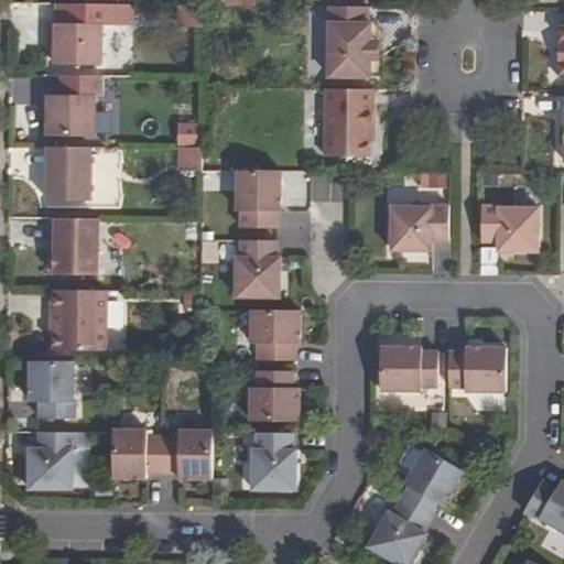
[(202,6),(181,6),(181,28),(202,28),(202,6)]
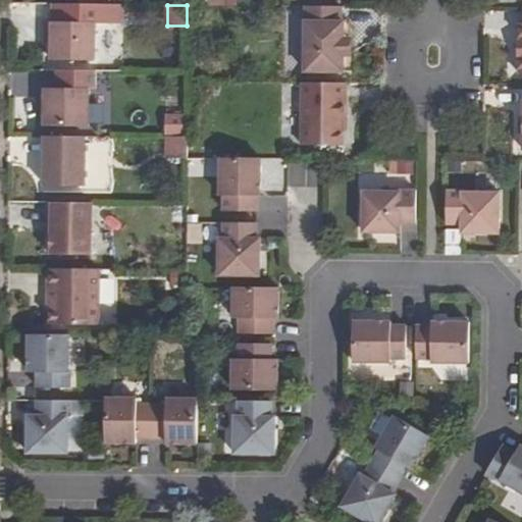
[(340,22),(340,7),(304,7),(304,72),(343,72),(343,22),(340,22)]
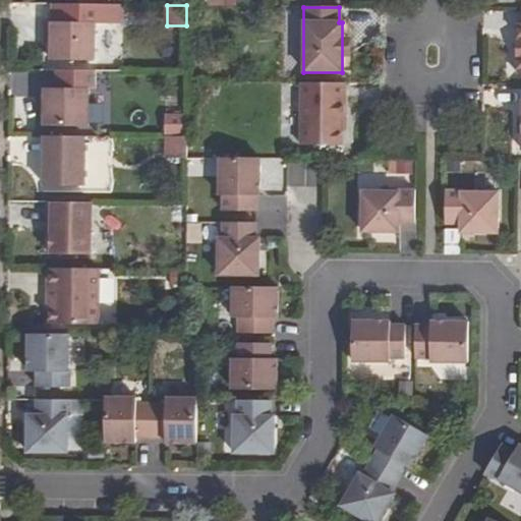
[(51,60),(94,60),(95,23),(45,22),(45,39),(51,39),(51,45),(51,60)]
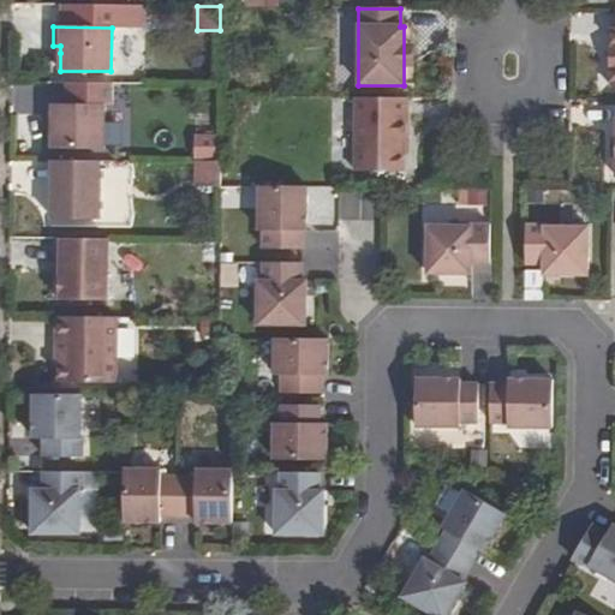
[(66,105),(53,105),(52,149),(103,149),(103,106),(112,106),(113,84),(66,83),(66,105)]
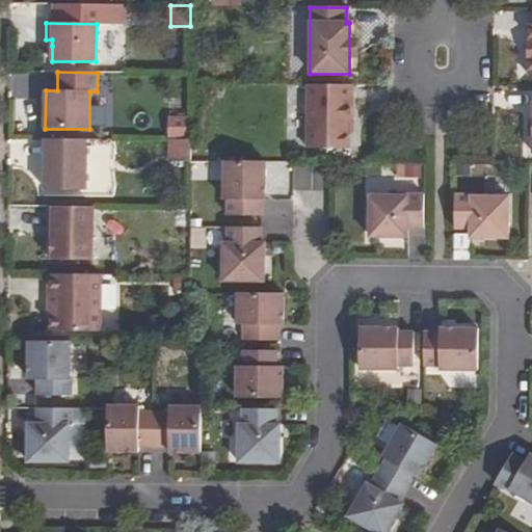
[(351,85),(307,85),(307,149),(348,149),(348,122),(351,122),(351,85)]
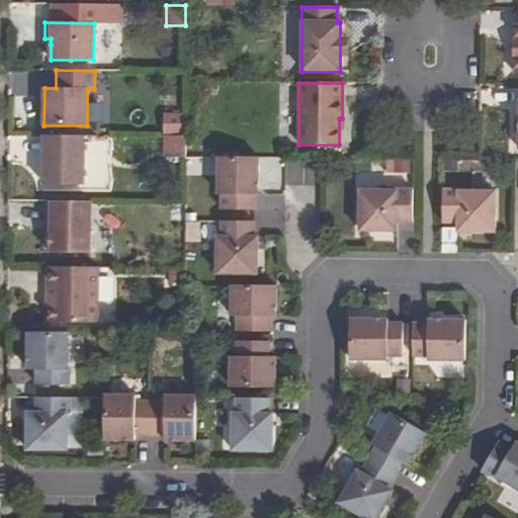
[(164,135),(185,135),(185,115),(164,115),(164,135)]
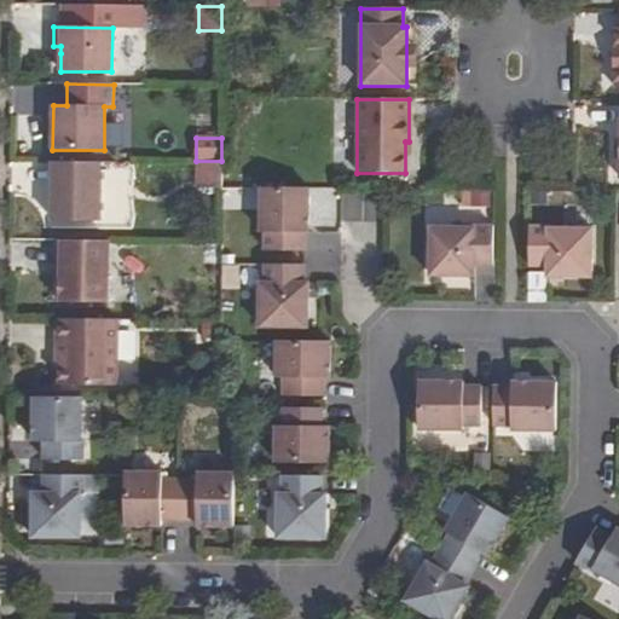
[(102,162),(52,162),(52,221),(100,221),(102,162)]
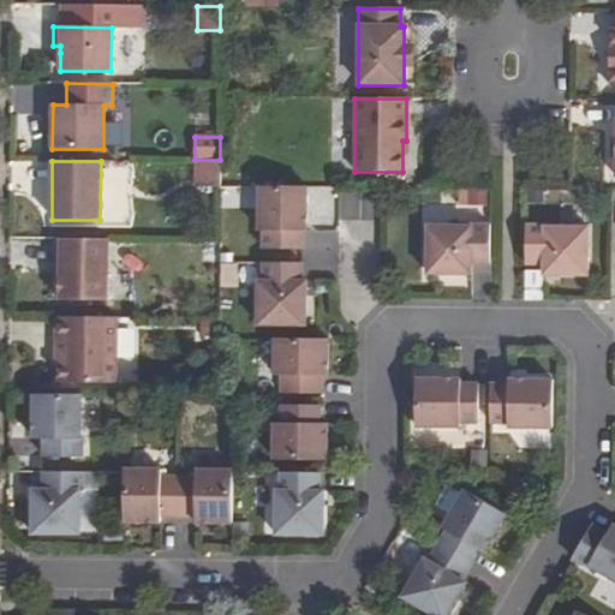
[(220,162),(196,162),(195,185),(197,186),(219,186),(220,162)]
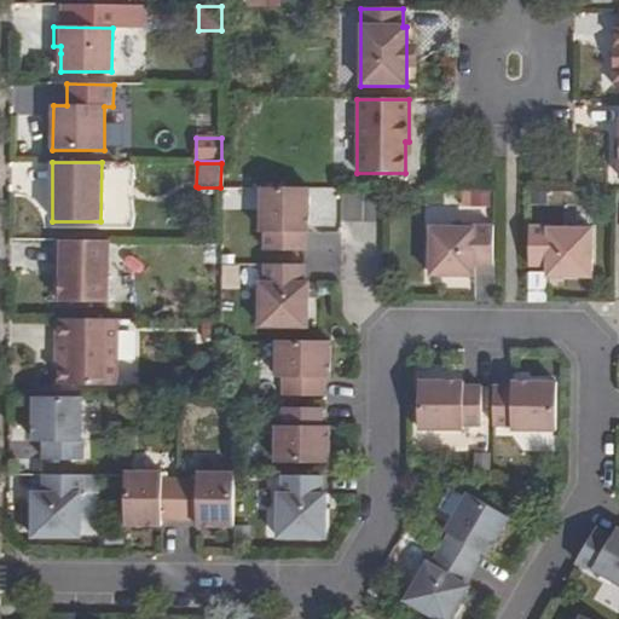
[(307,233),(307,189),(259,189),(259,233),(262,233),(262,252),(302,252),(302,233),(307,233)]
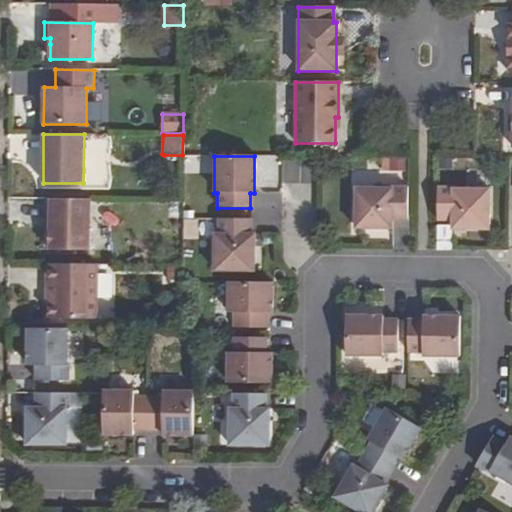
[(408,158),(393,158),(393,167),(408,167),(408,158)]
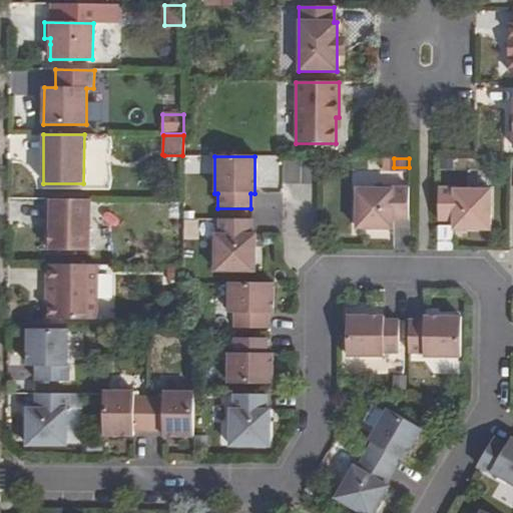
[(393,219),(408,220),(408,187),(393,187),(393,183),(356,183),(356,224),(393,223),(393,219)]
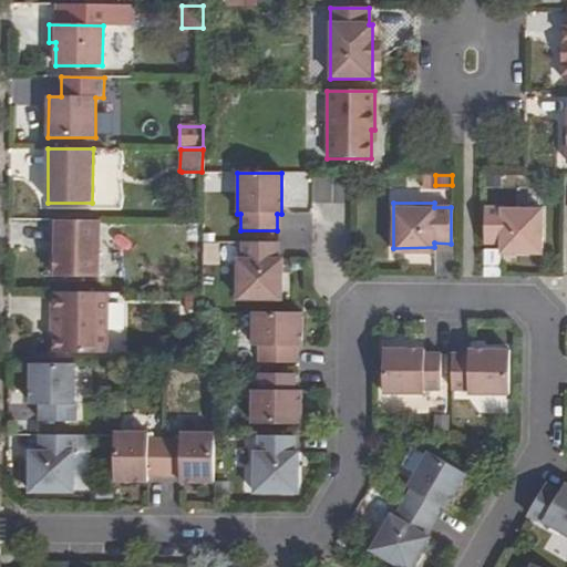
[(501,248),(542,248),(542,204),(501,204),(501,208),(484,207),(484,244),(501,244),(501,248)]
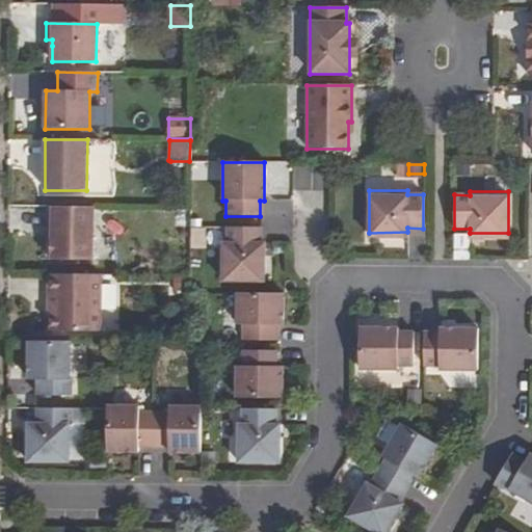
[(91,207),(48,207),(47,224),(50,224),(50,237),(50,260),(91,260),(91,207)]
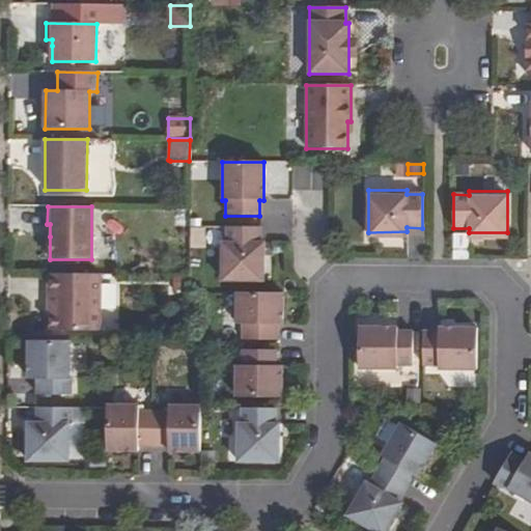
[(259,243),(259,227),(226,227),(226,243),(222,243),(222,281),(263,281),(263,243),(259,243)]
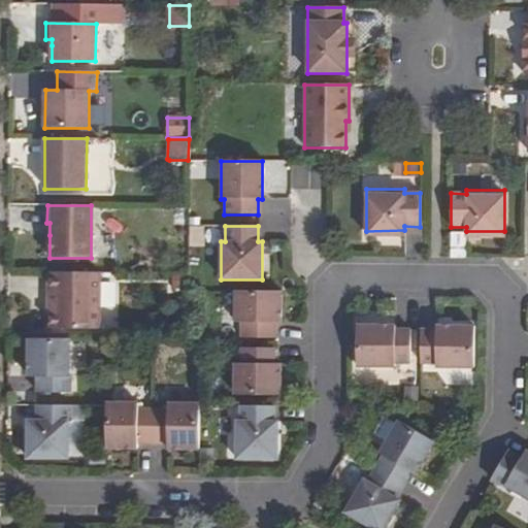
[(99,273),(48,272),(47,304),(50,304),(50,329),(99,330),(99,273)]
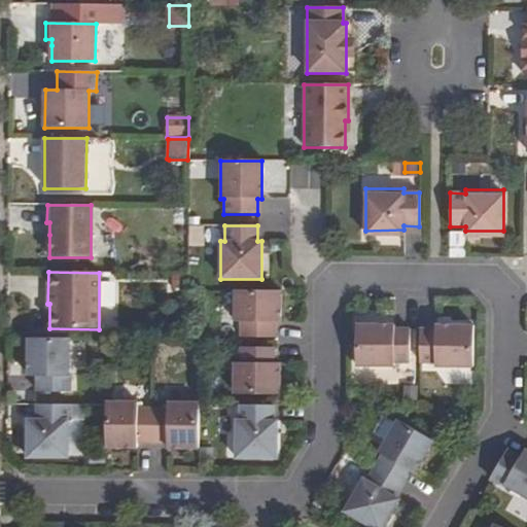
[(240,322),(241,338),(274,338),(275,322),(280,322),(281,291),(235,290),(234,322),(240,322)]
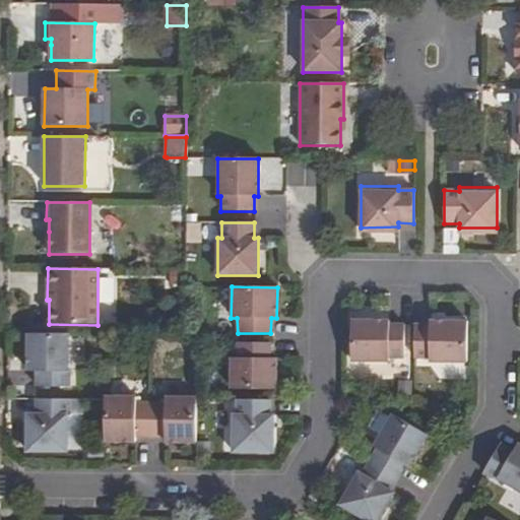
[(389,321),(351,321),(351,362),(388,362),(388,358),(403,358),(404,325),(389,325),(389,321)]
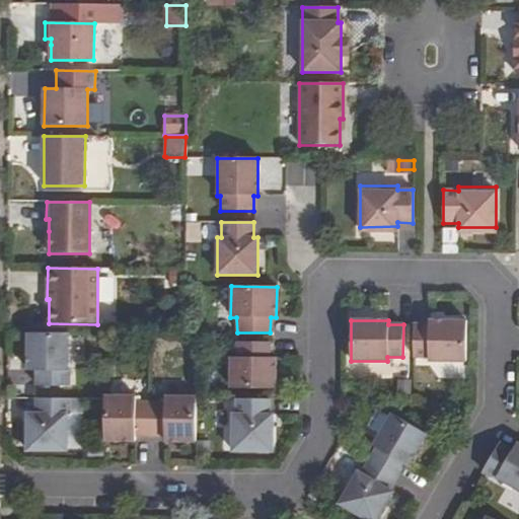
[(429,324),(414,324),(413,357),(429,358),(429,361),(465,362),(466,321),(429,320),(429,324)]
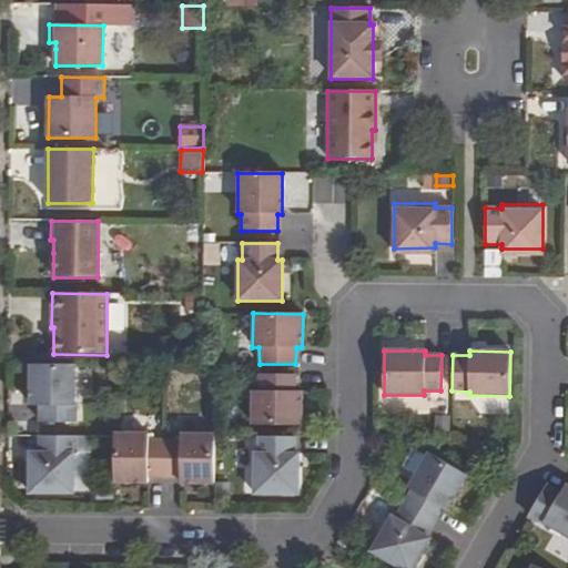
[(39,423),(75,423),(75,406),(74,406),(74,365),(30,365),(30,405),(40,406),(39,423)]
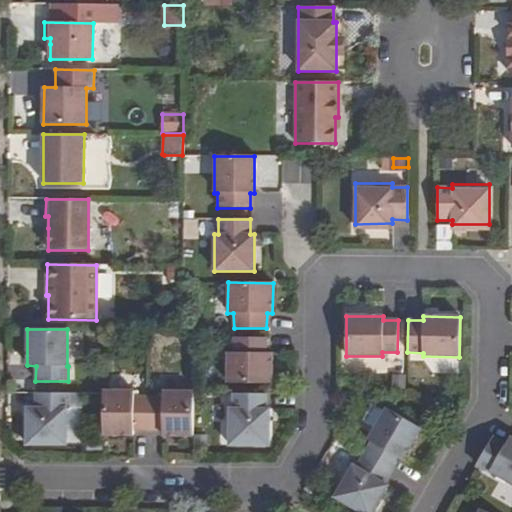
[(227,353),(227,383),(272,383),(272,353),(266,353),(266,338),(233,338),(233,353),(227,353)]
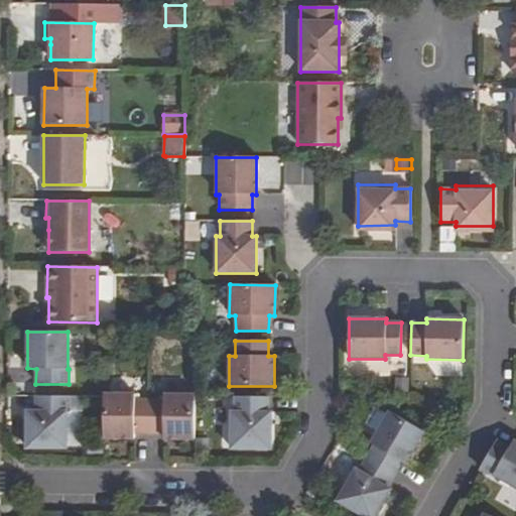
[(410,382),(396,382),(395,396),(410,396),(410,382)]
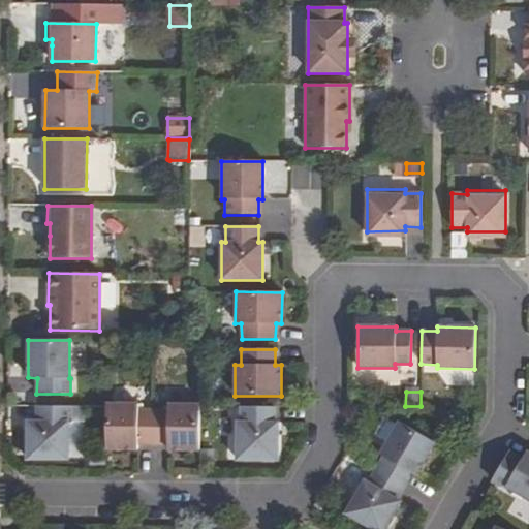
[(137,404),(106,403),(106,449),(137,449),(137,444),(153,443),(153,410),(137,410),(137,404)]
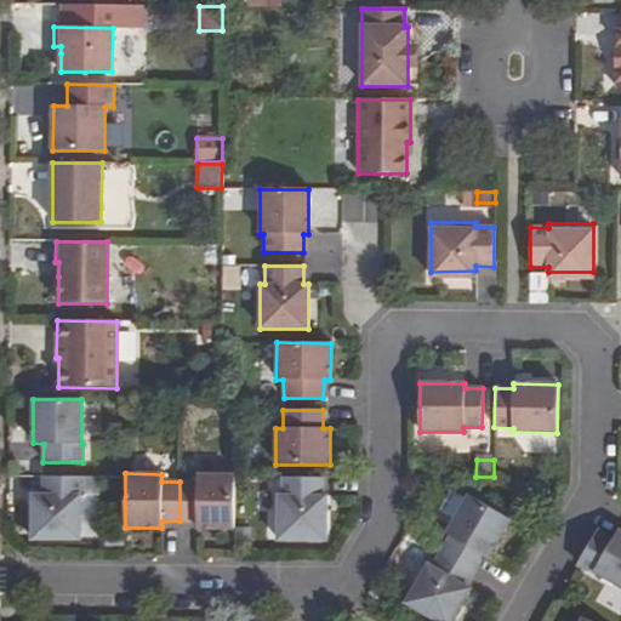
[(197,482),(180,482),(180,520),(197,522),(197,529),(233,529),(234,474),(198,474),(197,482)]
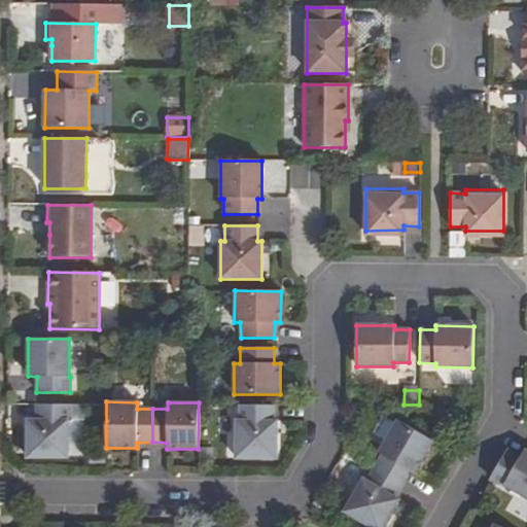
[(70,405),(36,405),(36,420),(28,420),(27,458),(68,458),(69,420),(70,420),(70,405)]
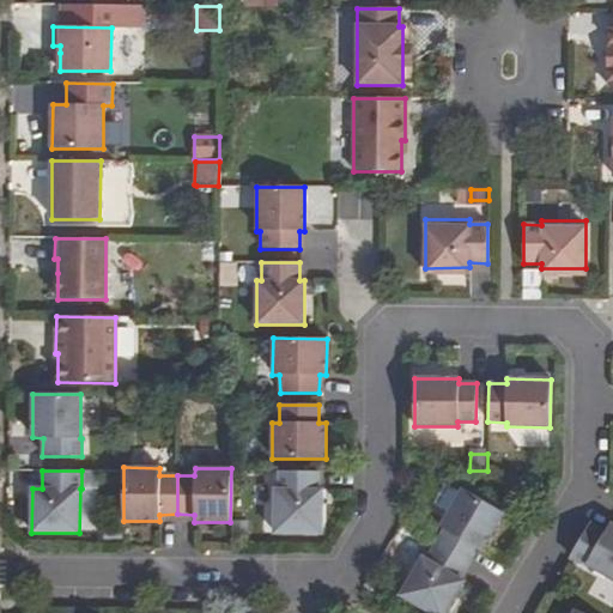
[(317,490),(317,472),(278,472),(278,490),(273,490),(273,534),(321,534),(321,490),(317,490)]
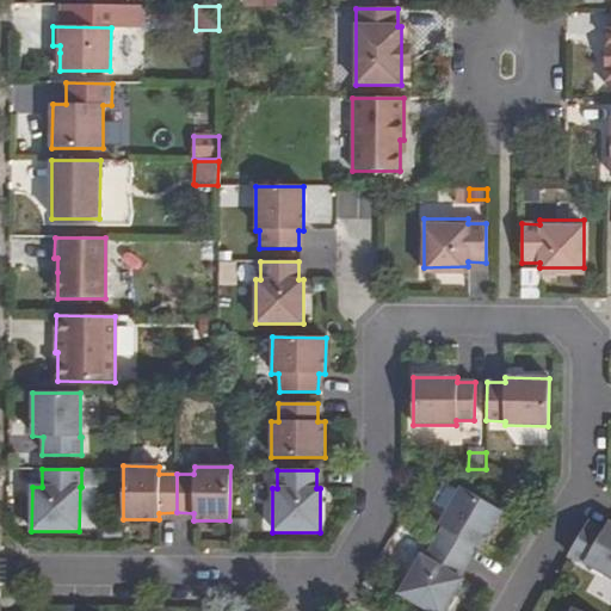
[(480,549),(503,512),(461,487),(438,525),(443,528),(433,542),(467,562),(476,548),(480,549)]
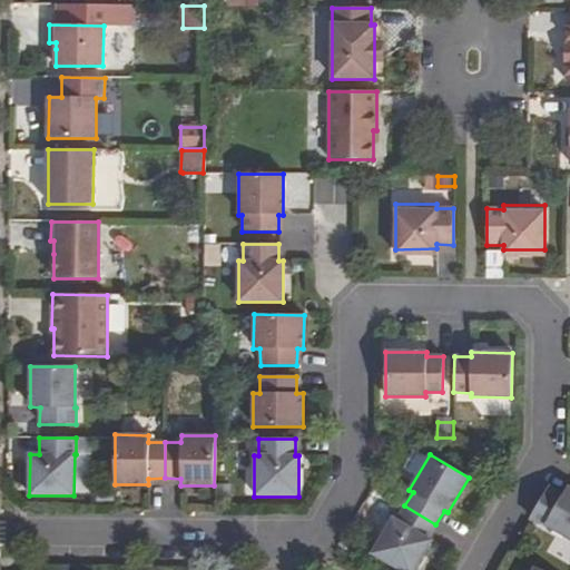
[(548,487),(530,518),(544,527),(544,526),(569,539),(569,488),(568,487),(562,495),(548,487)]
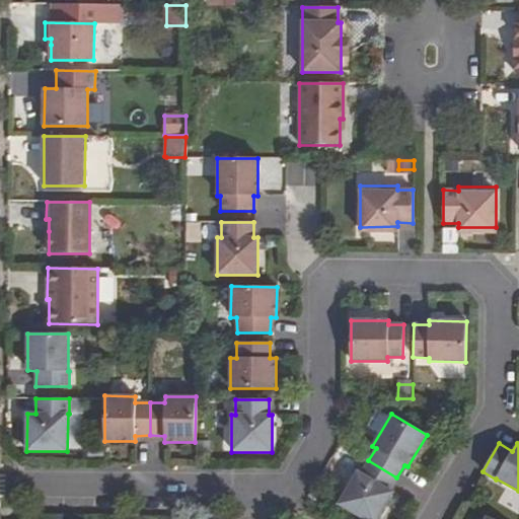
[(389,490),(396,477),(368,460),(361,473),(357,471),(339,504),(364,518),(376,518),(392,493),(389,490)]
